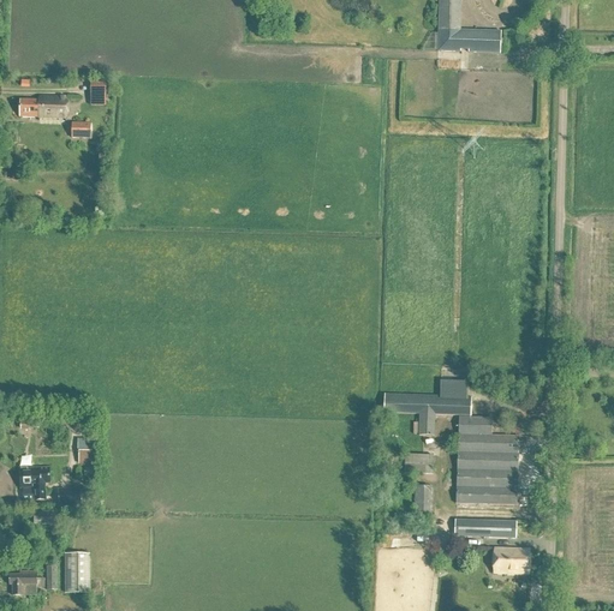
[(439,0),(437,28),(437,31),(430,31),(419,48),(436,48),(436,49),(459,51),(459,48),(466,48),(466,51),(499,52),(500,30),(459,28),(460,0),(439,0)]
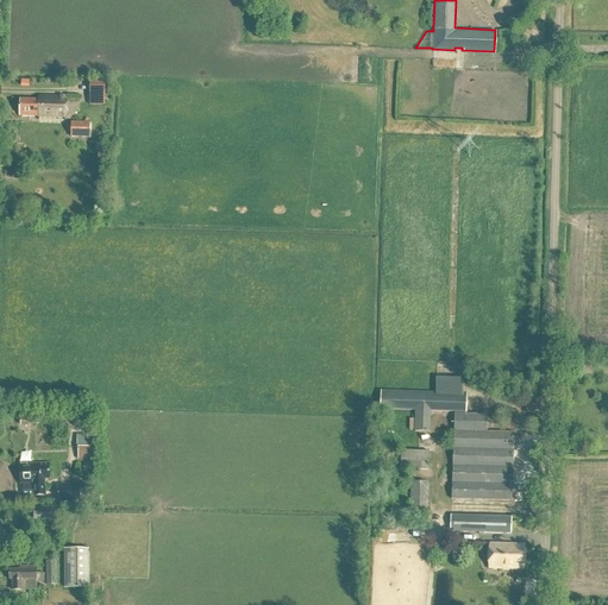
[(89,95),(104,95),(104,90),(108,90),(108,81),(104,81),(104,80),(89,80),(89,95)]
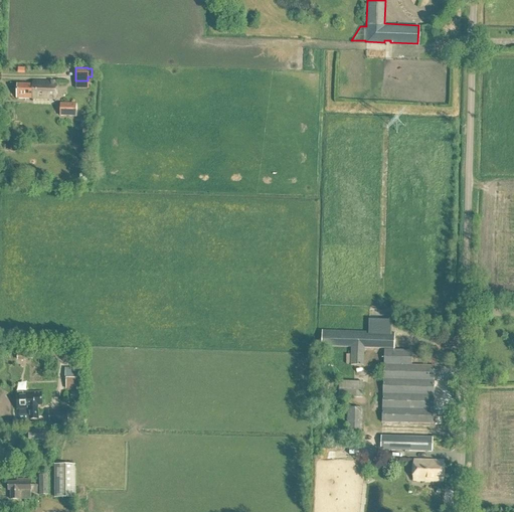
[(31,97),(31,95),(54,96),(54,79),(32,78),(32,82),(17,82),(16,97),(31,97)]
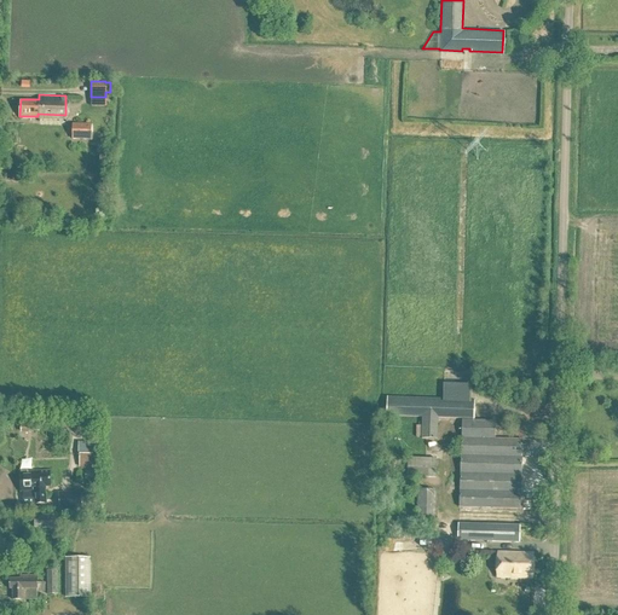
[(71,121),(71,137),(90,138),(91,122),(71,121)]
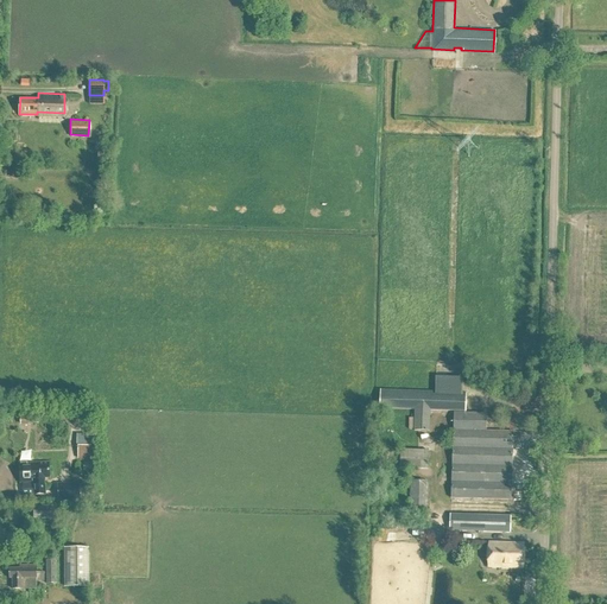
[(428,428),(429,408),(465,409),(465,390),(379,388),(379,406),(413,407),(413,428),(428,428)]
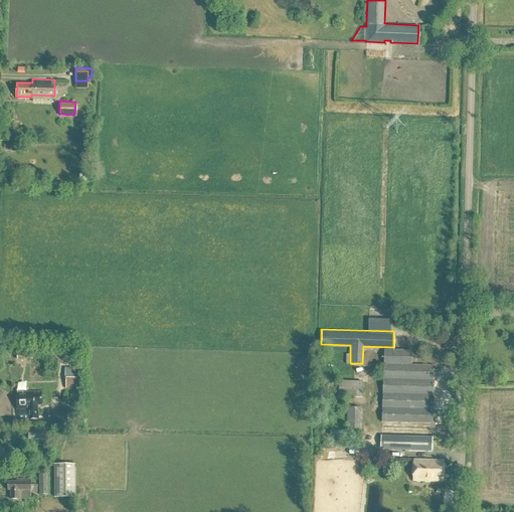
[(432,422),(434,364),(411,363),(411,348),(383,348),(380,420),(432,422)]
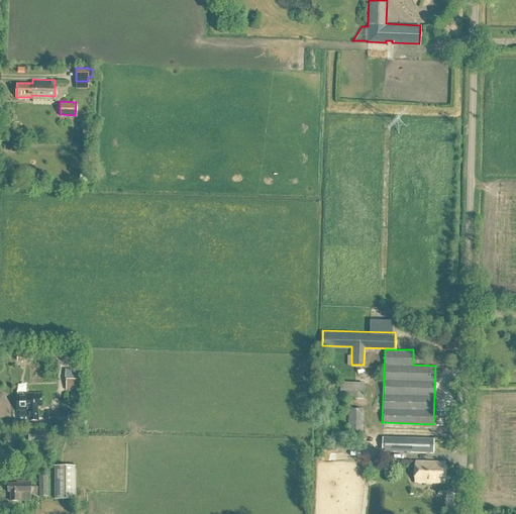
[(16,351),(16,360),(26,361),(26,351),(16,351)]
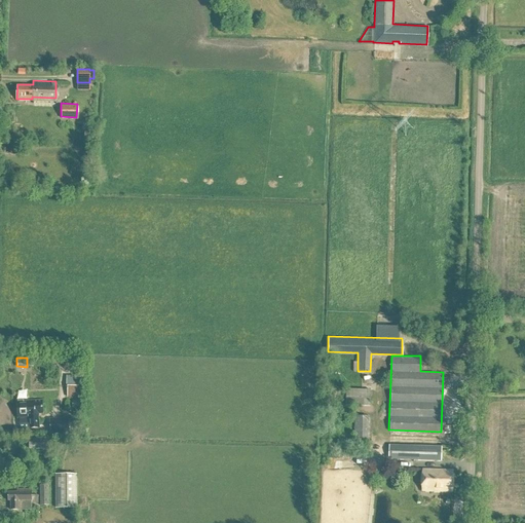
[(67,386),(67,396),(81,397),(81,386),(67,386)]
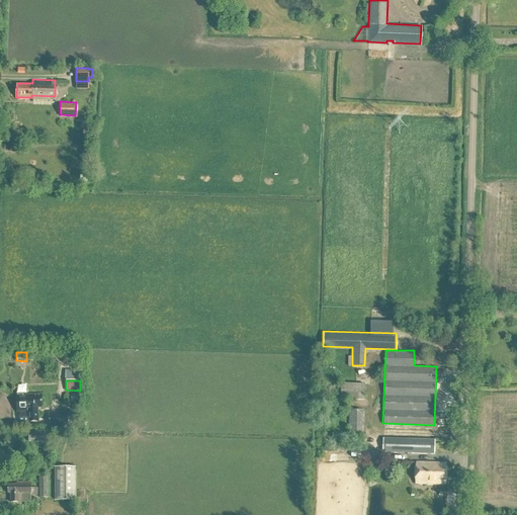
[(340,381),(340,397),(363,398),(364,382),(340,381)]
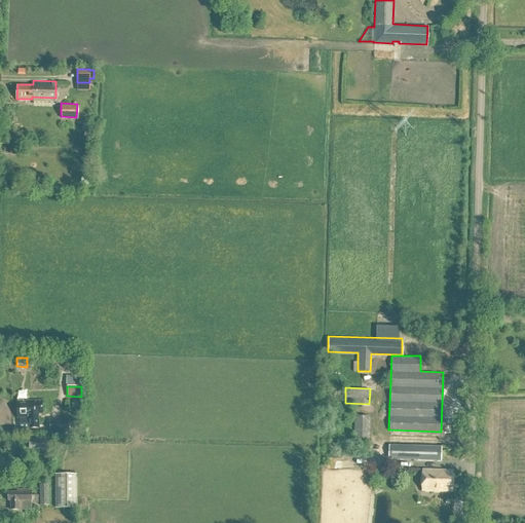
[(41,399),(15,400),(16,416),(19,416),(20,426),(39,425),(38,412),(42,411),(41,399)]
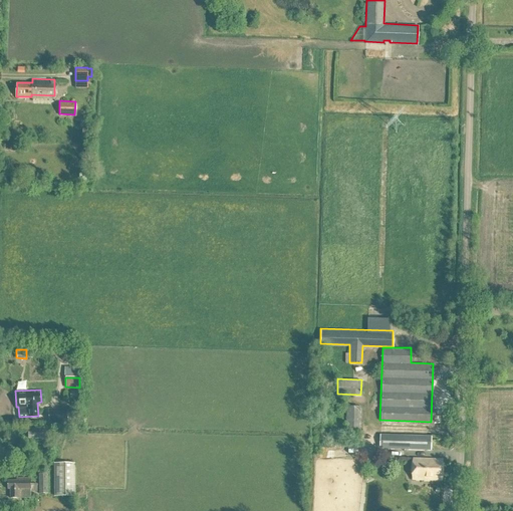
[(47,403),(47,423),(68,423),(67,414),(55,415),(55,403),(47,403)]
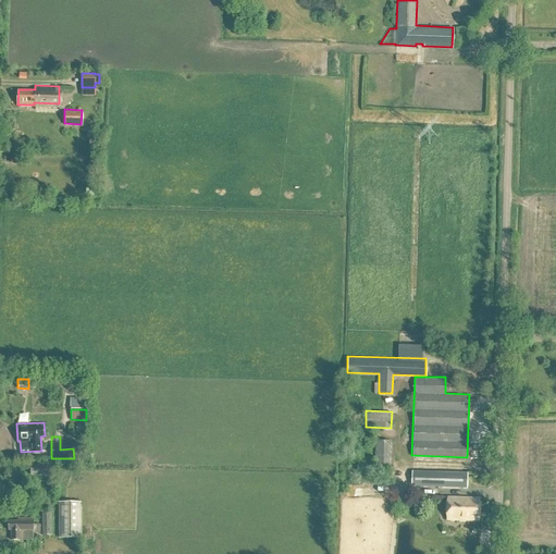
[(391,439),(375,439),(374,465),(390,465),(391,439)]
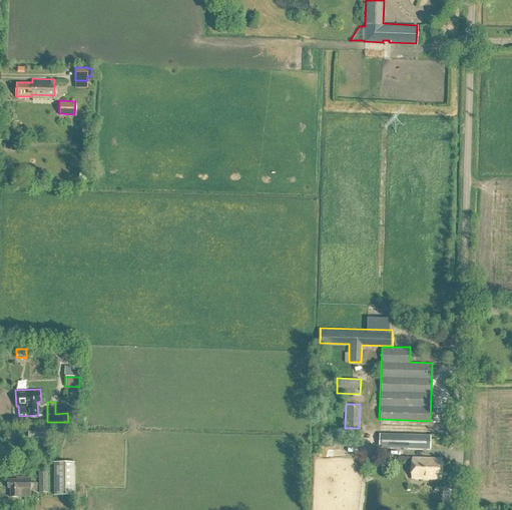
[(27,436),(48,436),(48,426),(28,425),(27,436)]
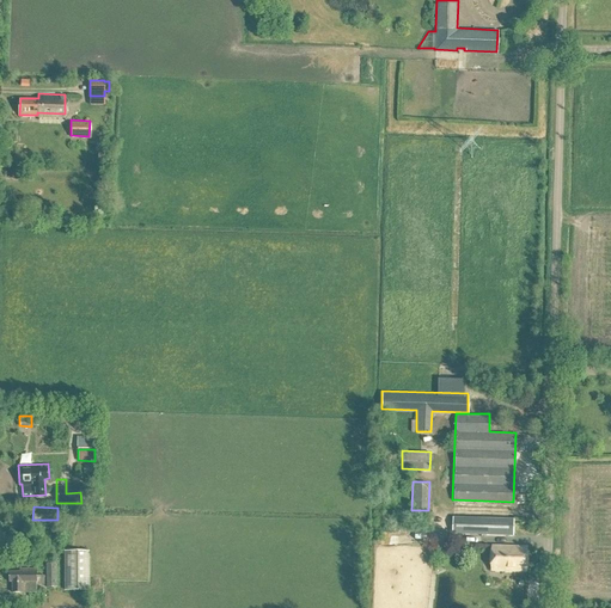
[(452,515),(452,530),(512,533),(513,516),(452,515)]
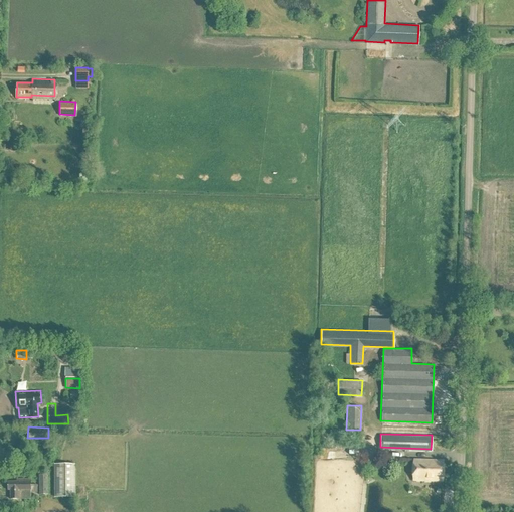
[(413,458),(412,479),(442,480),(443,459),(413,458)]
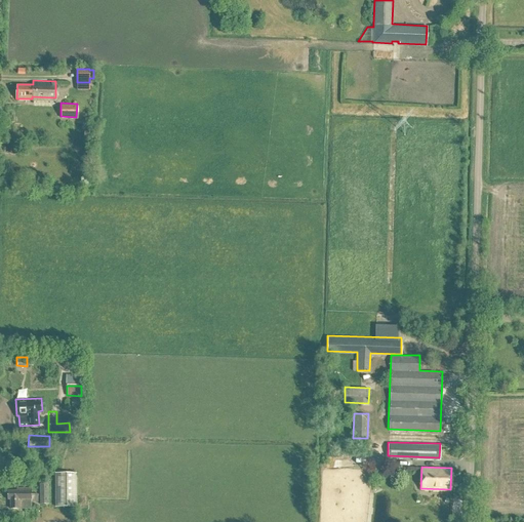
[(54,506),(76,506),(76,472),(54,472),(54,506)]
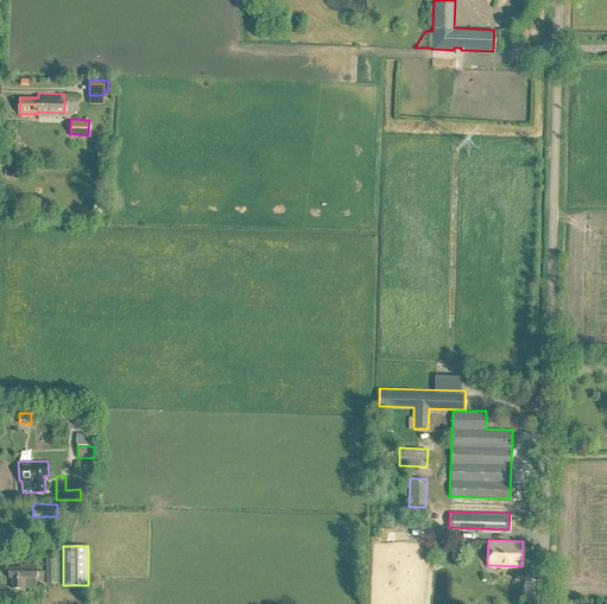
[(45,582),(56,582),(56,558),(45,558),(45,582)]
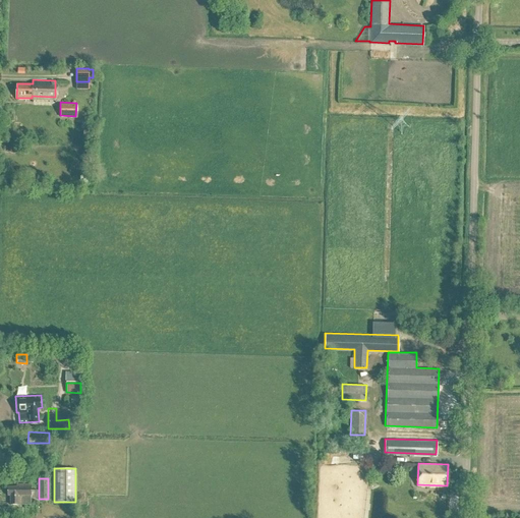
[(37,490),(31,490),(31,482),(16,482),(16,485),(7,485),(7,494),(10,494),(9,503),(19,503),(19,501),(31,501),(31,495),(37,495),(37,490)]
